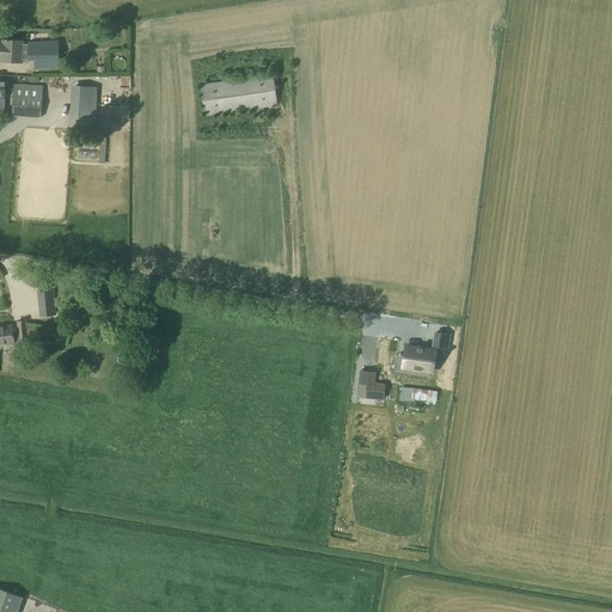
[(0,60),(1,60),(1,62),(22,63),(23,42),(2,41),(2,46),(0,44),(0,60)]
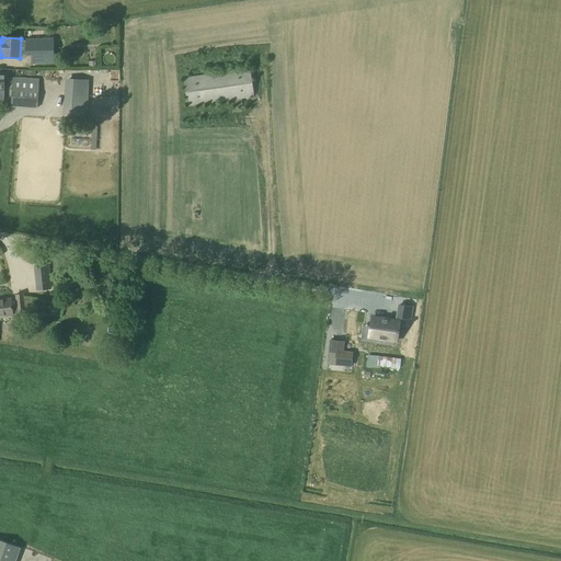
[(25,39),(25,56),(31,56),(32,64),(54,64),(53,38),(25,39)]
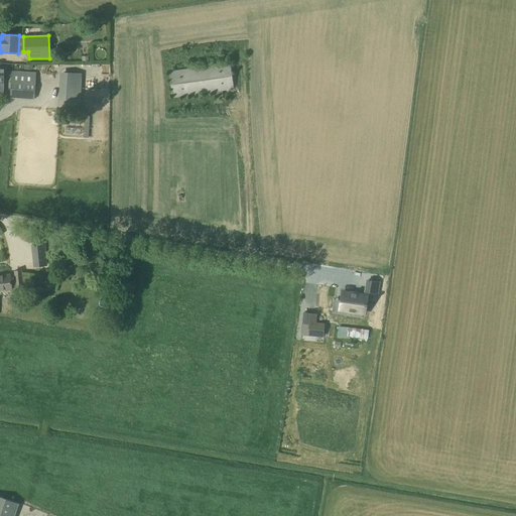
[(192,77),(173,79),(175,93),(224,87),(222,74),(234,73),(232,62),(191,68),(192,77)]
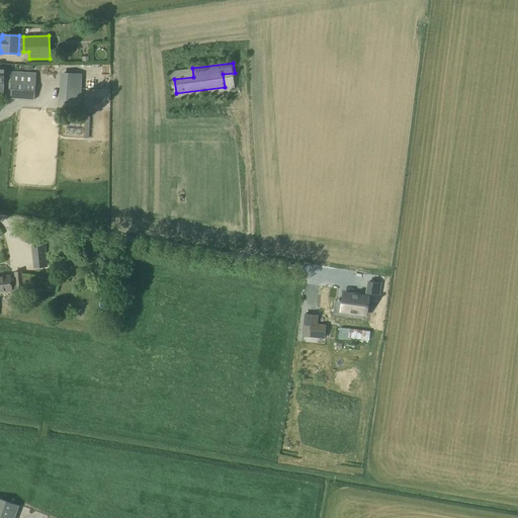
[(84,89),(85,71),(69,70),(69,88),(84,89)]
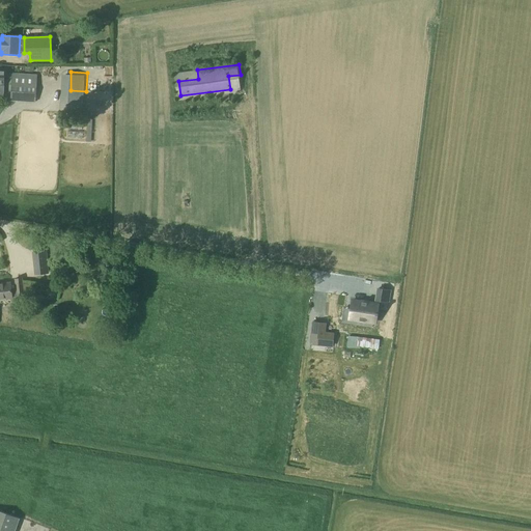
[(10,101),(35,102),(36,84),(11,82),(10,101)]
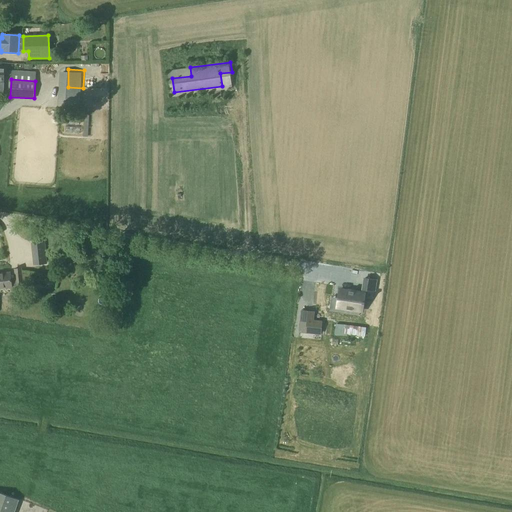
[(44,264),(43,253),(33,254),(34,265),(44,264)]
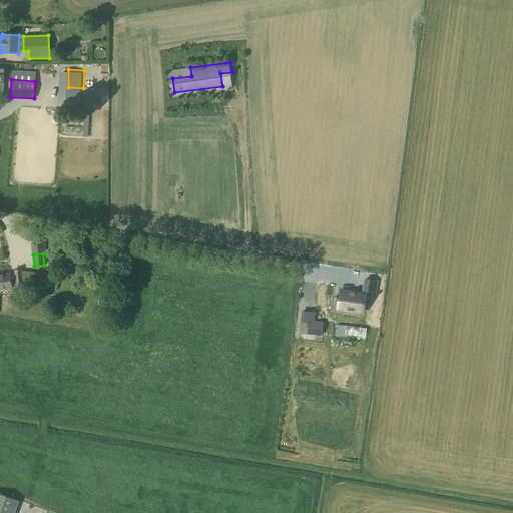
[(0,274),(0,289),(12,289),(12,288),(16,287),(16,288),(23,287),(21,270),(14,271),(15,276),(11,276),(11,274),(0,274)]
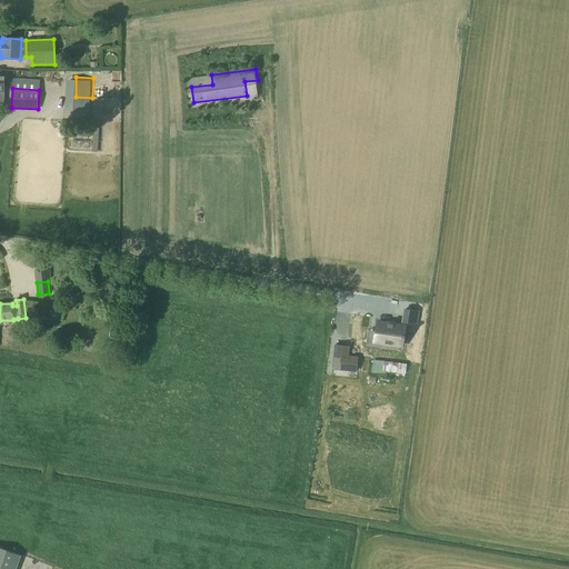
[(418,311),(405,309),(403,322),(417,325),(418,311)]
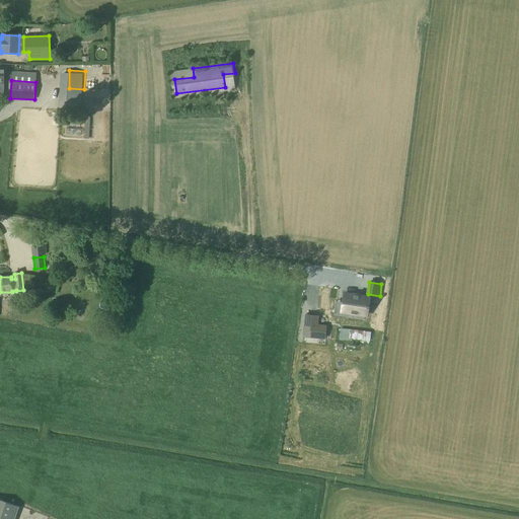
[(364,315),(367,315),(368,307),(369,308),(369,305),(368,305),(369,297),(345,294),(343,303),(342,312),(364,315)]
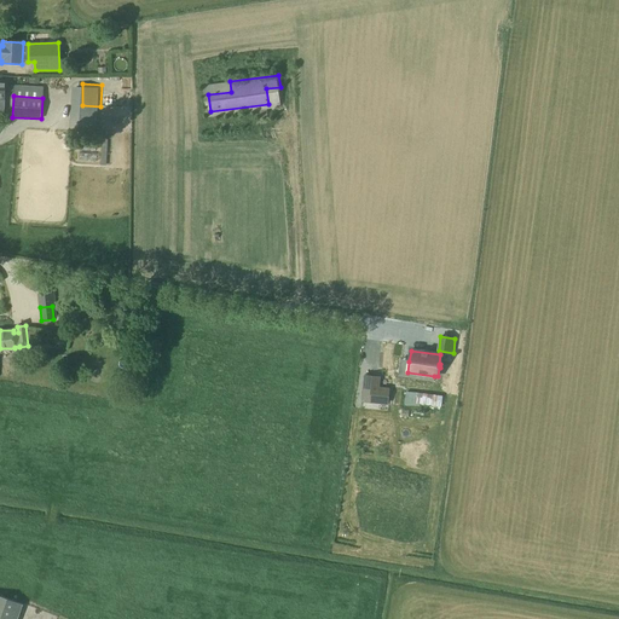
[(97,376),(99,368),(91,365),(88,374),(97,376)]
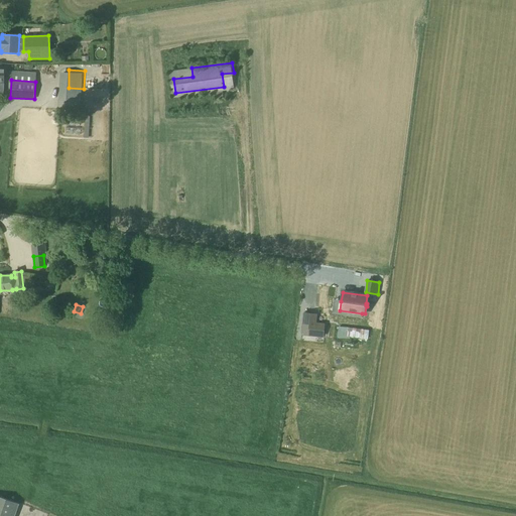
[(323,338),(324,324),(315,324),(316,314),(302,313),(300,336),(313,337),(323,338)]
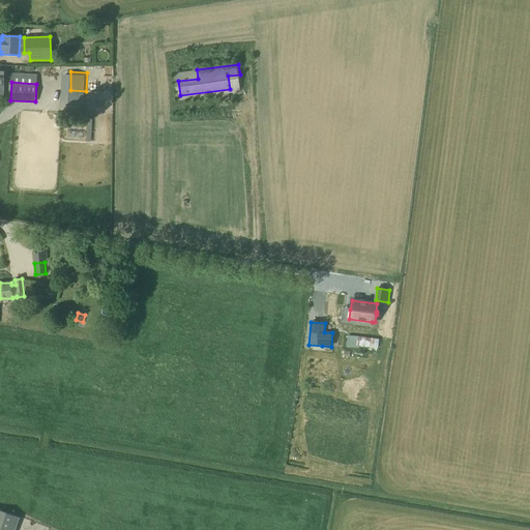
[(349,332),(361,332),(361,323),(349,323),(349,332)]
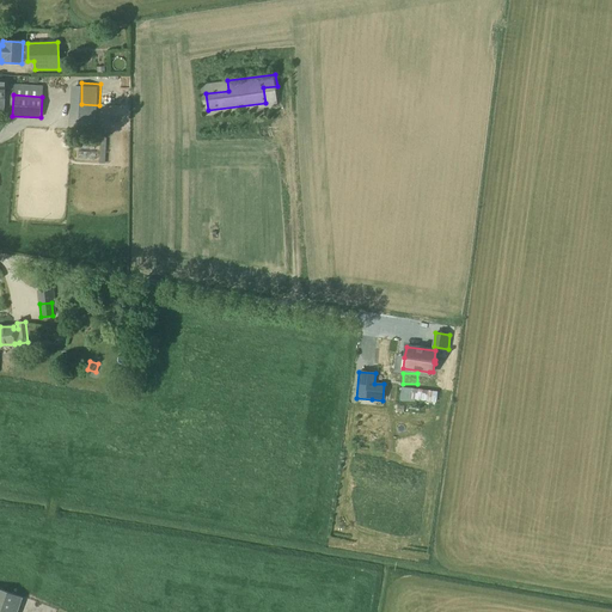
[(422,398),(423,389),(405,387),(405,398),(422,398)]
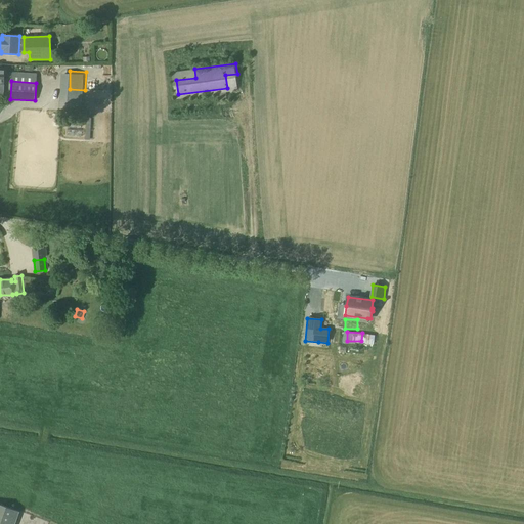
[(9,523),(15,507),(0,501),(0,523),(9,523)]
